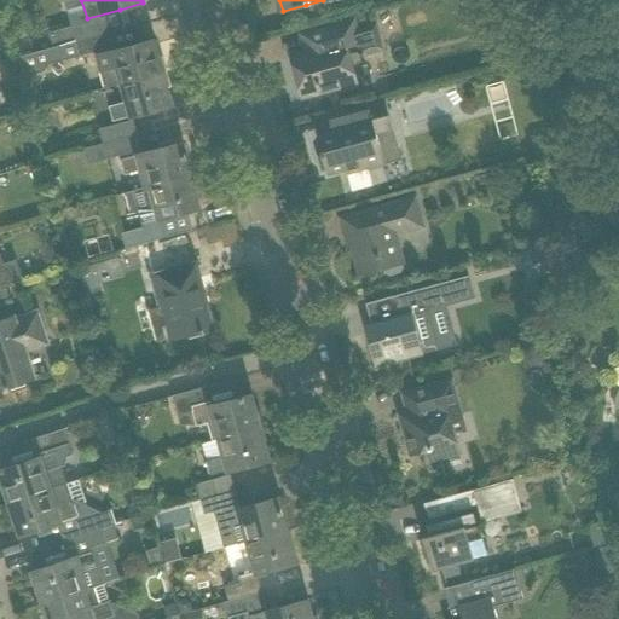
[(104,18),(48,33),(53,48),(65,45),(108,33),(104,18)]
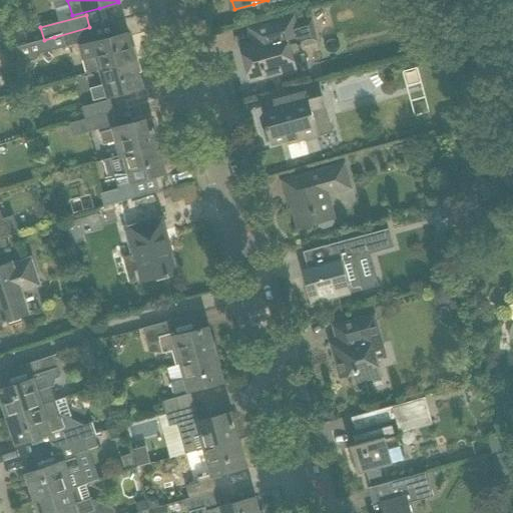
[(290,47),(297,45),(298,47),(302,46),(301,44),(316,40),(311,21),(295,25),(293,17),(249,29),(253,42),(240,46),(249,81),(281,72),(281,75),(296,70),(290,47)]
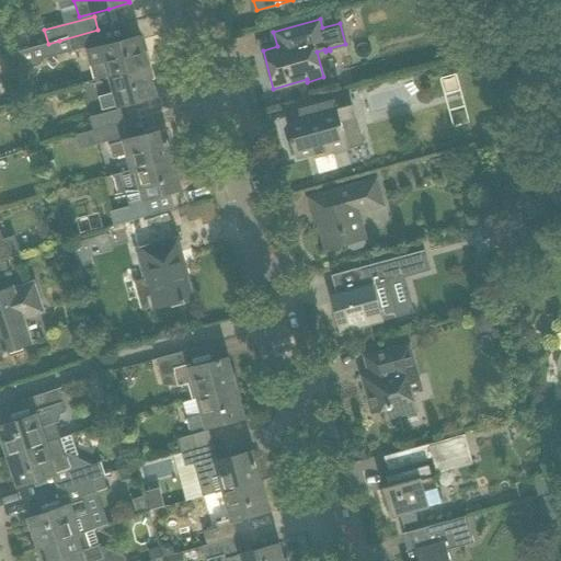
[(48,44),(18,53),(21,66),(25,65),(31,68),(39,66),(43,59),(86,47),(101,43),(98,30),(59,41),(48,44)]
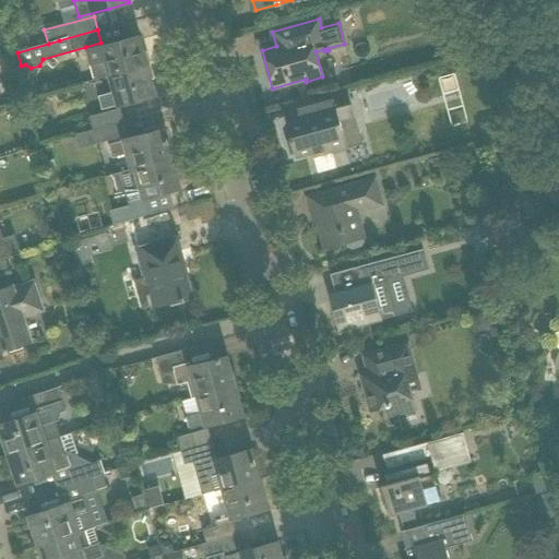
[(138,37),(86,51),(94,81),(109,76),(146,66),(138,37)]
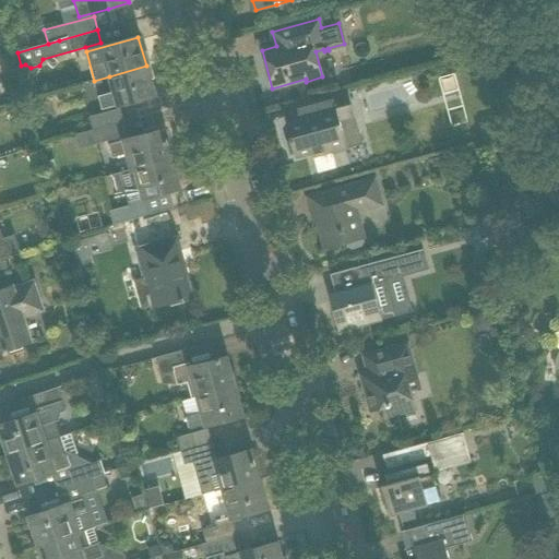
[(154,95),(146,66),(109,76),(114,93),(98,97),(102,109),(154,95)]
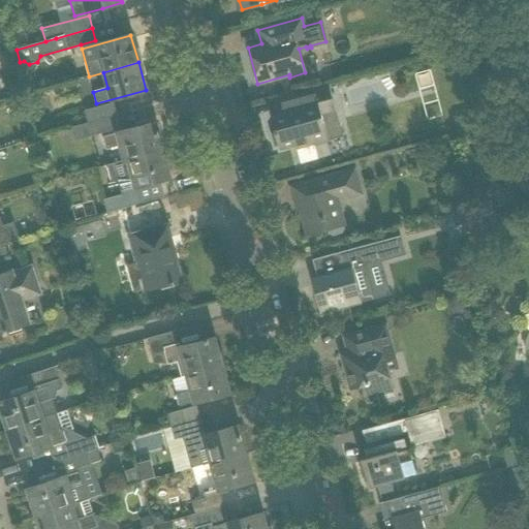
[(277,116),(271,118),(275,134),(272,135),(275,148),(279,147),(279,149),(296,145),(301,163),(317,159),(314,145),(329,141),(329,139),(321,115),(336,111),(329,85),(317,88),(297,93),(273,100),(277,116)]
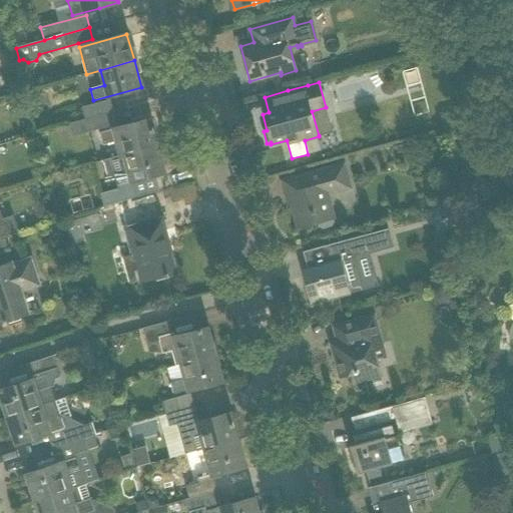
[(82,107),(85,119),(113,112),(110,100),(82,107)]
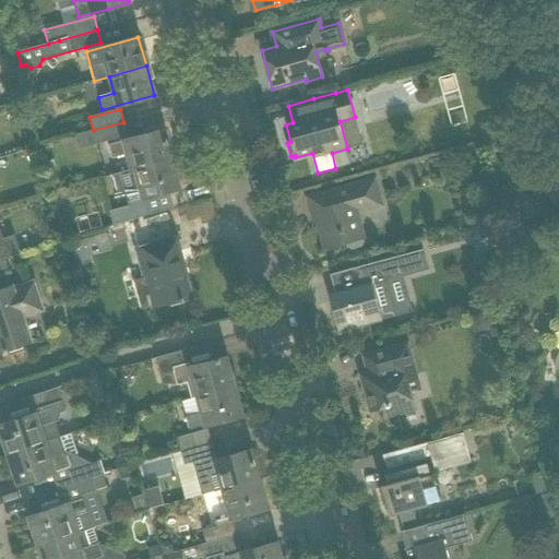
[(164,129),(142,135),(128,139),(123,122),(93,130),(84,133),(75,135),(79,150),(107,142),(111,158),(126,154),(130,169),(171,158),(164,129)]
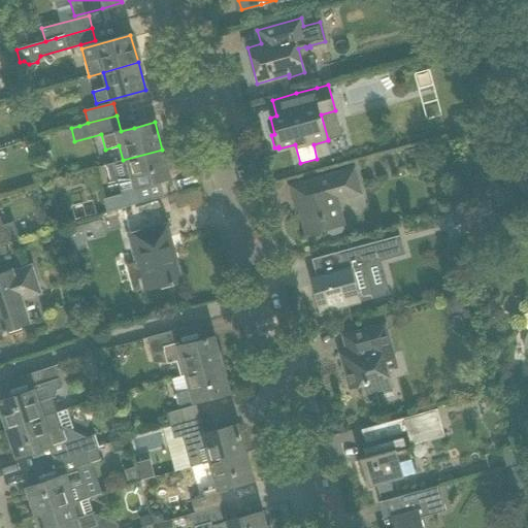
[(422,146),(408,150),(409,157),(415,156),(416,159),(424,157),(422,146)]
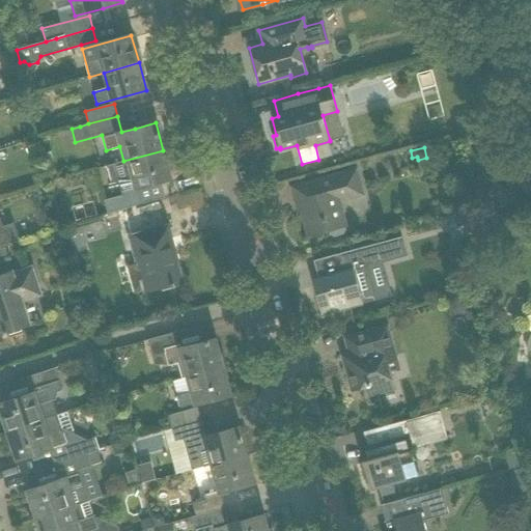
[(123,161),(107,165),(112,183),(118,182),(121,192),(158,182),(170,178),(163,150),(123,161)]
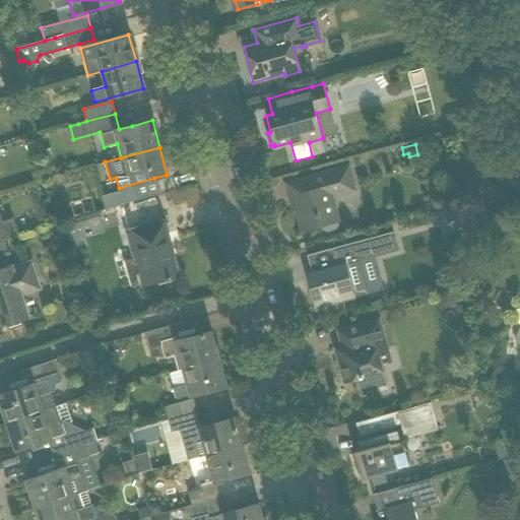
[(331,197),(355,191),(348,166),(329,171),(332,179),(316,183),(314,175),(305,178),(285,183),(290,203),(295,202),(303,231),(319,226),(320,230),(324,232),(335,229),(337,224),(336,221),(337,221),(331,197)]
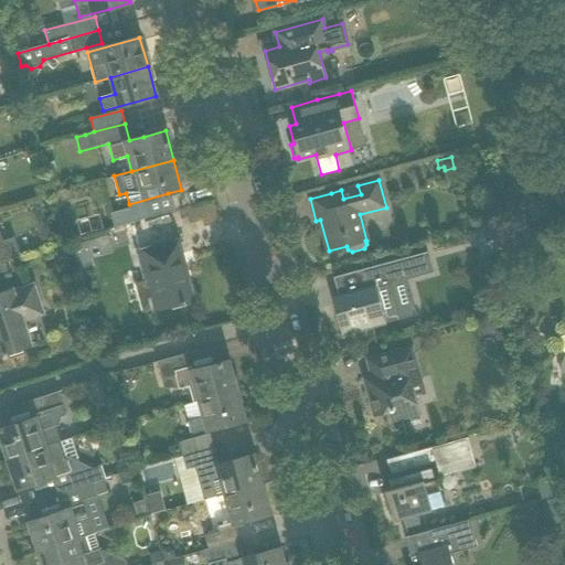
[(505,201),(497,196),(493,203),(503,208),(505,201)]
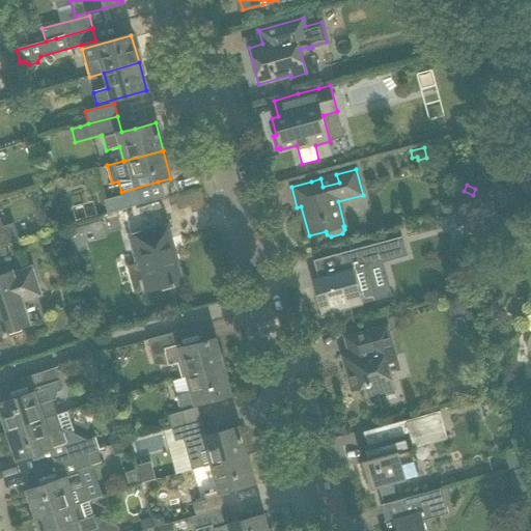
[(122,195),(104,200),(107,214),(124,208),(135,205),(141,204),(138,191),(122,195)]
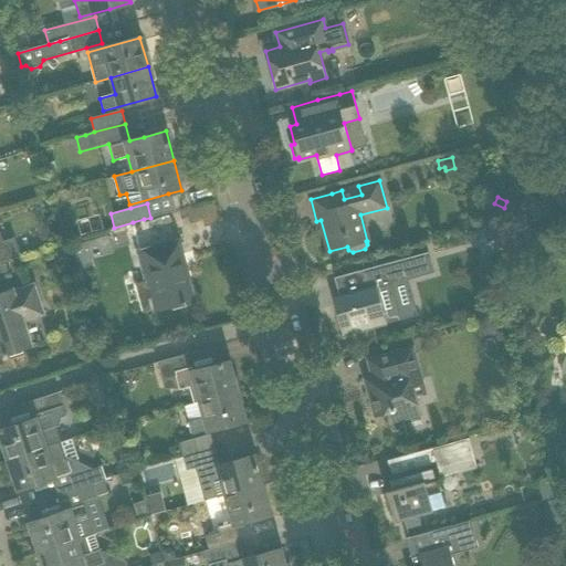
[(150,243),(144,219),(133,222),(138,247),(150,243)]
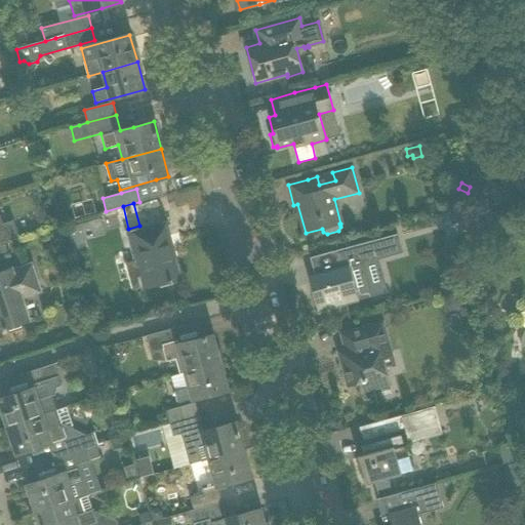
[(0,243),(18,237),(14,226),(8,228),(6,224),(2,226),(0,218),(0,243)]
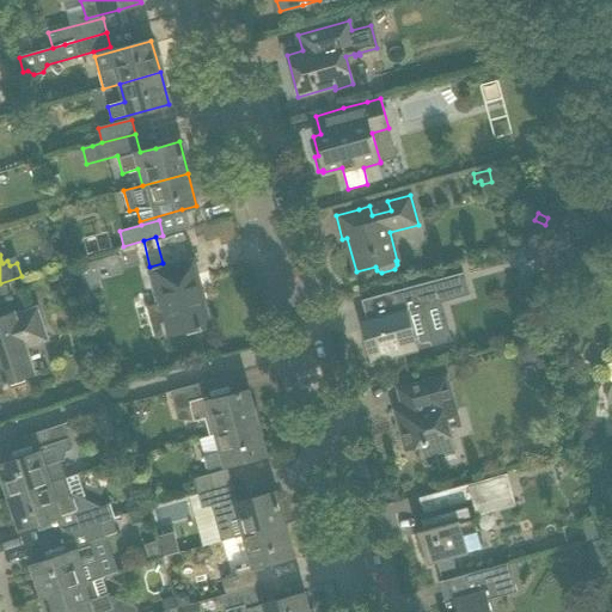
[(159,305),(147,308),(154,336),(171,331),(172,334),(196,328),(197,332),(201,331),(201,329),(209,326),(203,304),(193,262),(188,263),(165,269),(150,274),(159,305)]
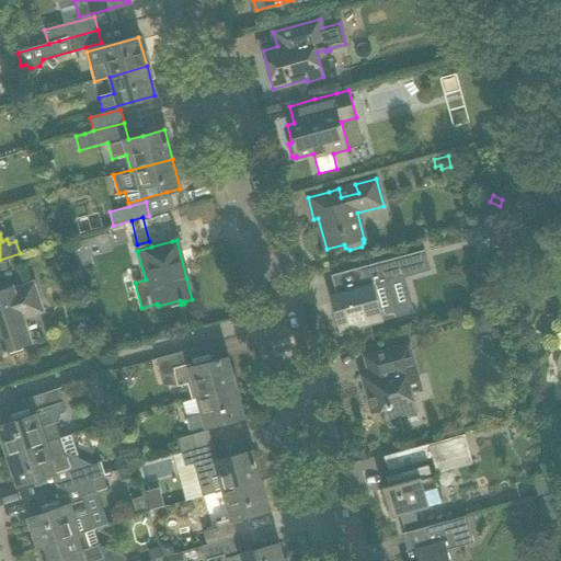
[(353,270),(331,275),(336,294),(336,295),(332,304),(340,332),(361,327),(382,320),(378,307),(373,286),(409,276),(430,271),(424,250),(353,270)]
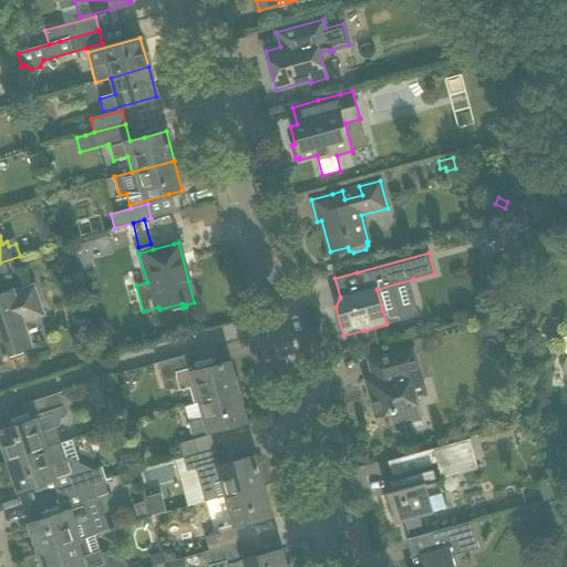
[(93,259),(78,263),(80,271),(95,267),(93,259)]
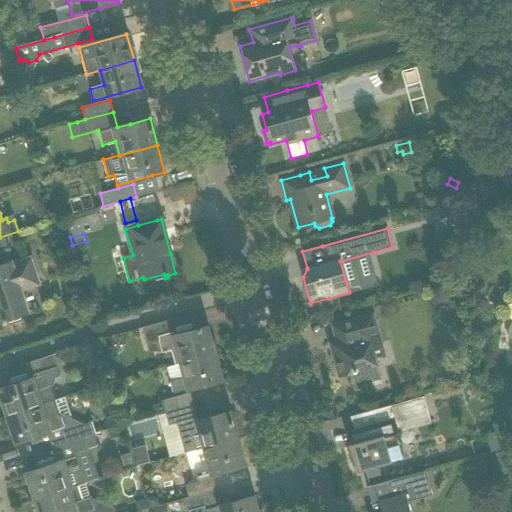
[(39,286),(32,267),(30,259),(12,265),(11,263),(0,266),(0,324),(4,323),(5,324),(8,323),(8,321),(28,314),(21,292),(39,286)]
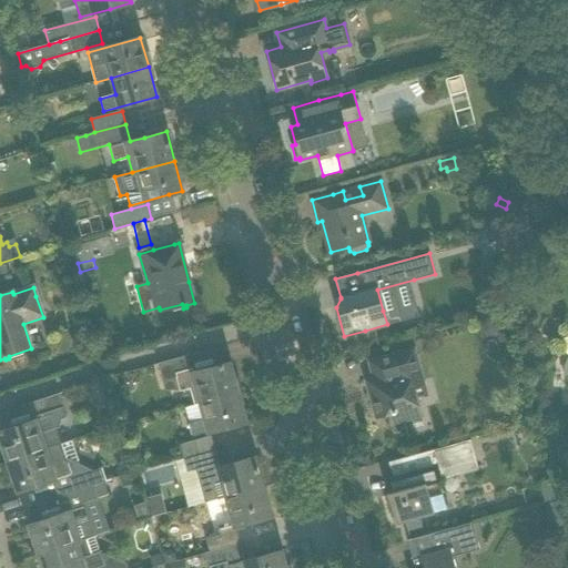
[(414,348),(389,355),(368,361),(376,392),(369,394),(376,418),(391,414),(394,424),(415,418),(422,416),(413,383),(423,381),(414,348)]
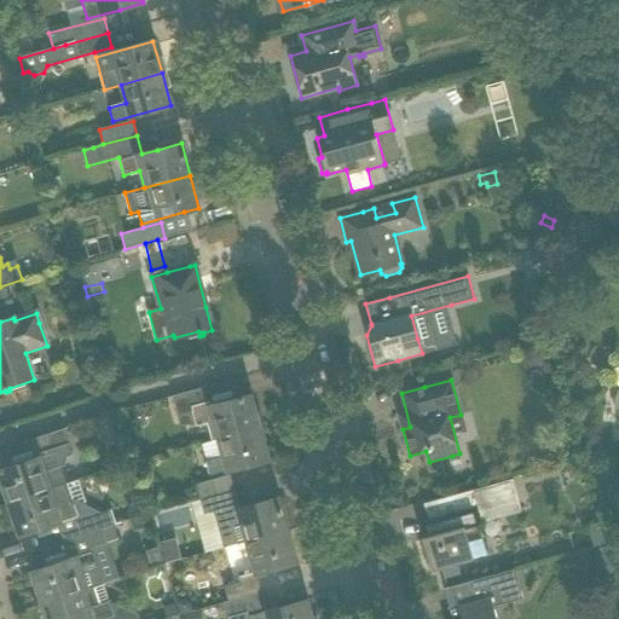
[(206,387),(172,397),(177,416),(202,409),(212,441),(219,439),(259,428),(250,395),(210,406),(206,387)]
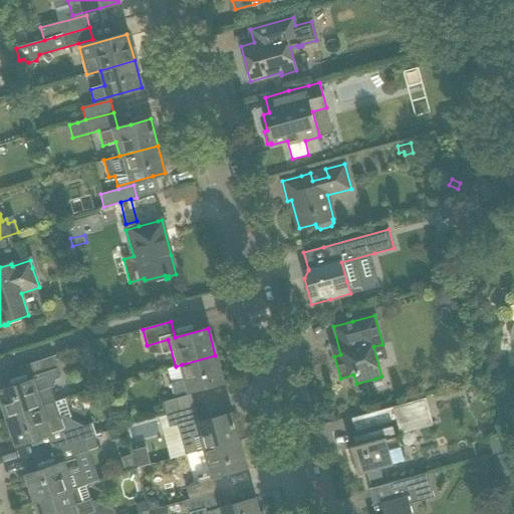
[(222,381),(215,355),(182,364),(185,378),(170,382),(173,396),(222,381)]
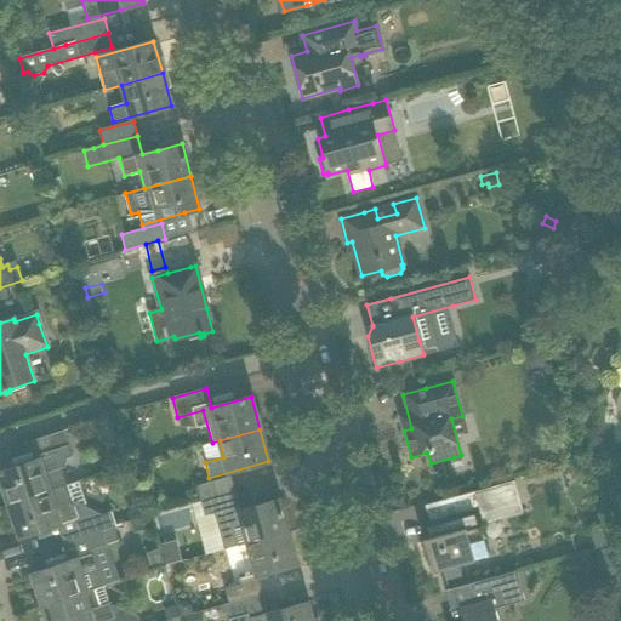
[(73,457),(68,445),(63,431),(30,442),(36,460),(0,472),(0,476),(10,505),(66,486),(66,484),(61,468),(64,467),(66,460),(73,457)]
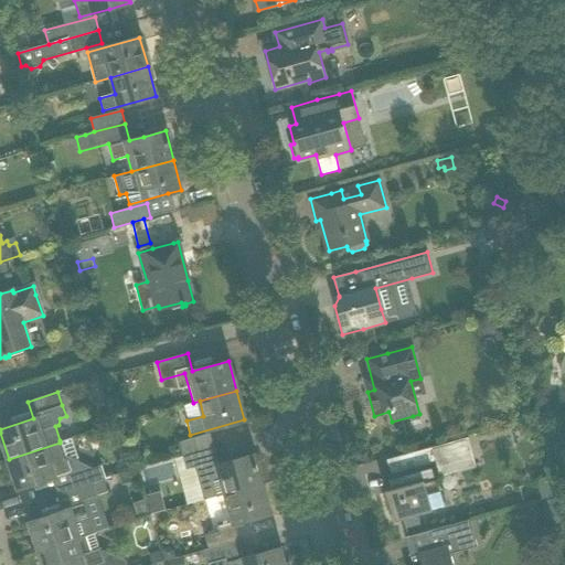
[(209,434),(180,443),(183,457),(213,448),(209,434)]
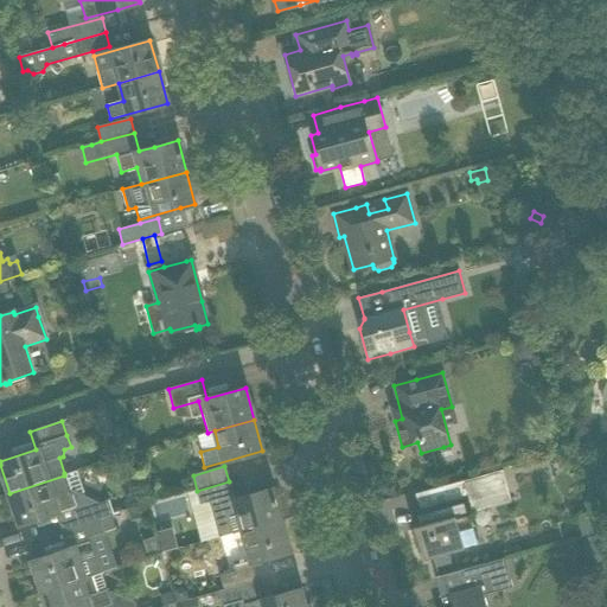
[(419,526),(414,528),(417,540),(423,561),(446,554),(464,549),(464,548),(478,544),(470,515),(473,513),(472,512),(470,503),(509,492),(503,470),(464,480),(442,486),(447,503),(414,512),(419,526)]
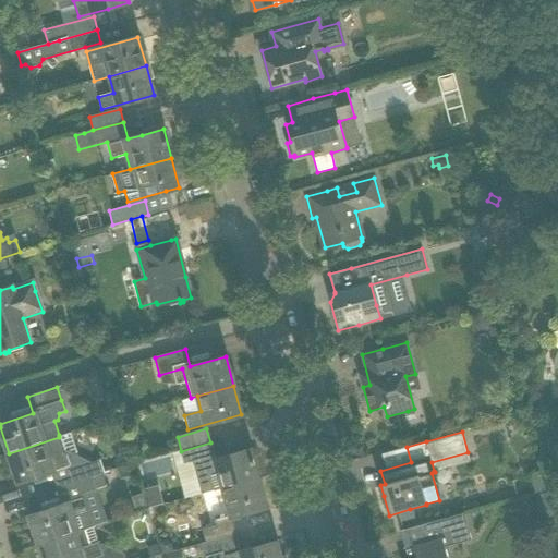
[(59,437),(9,453),(17,482),(38,475),(52,471),(58,487),(93,475),(95,475),(91,462),(67,450),(63,451),(59,437)]
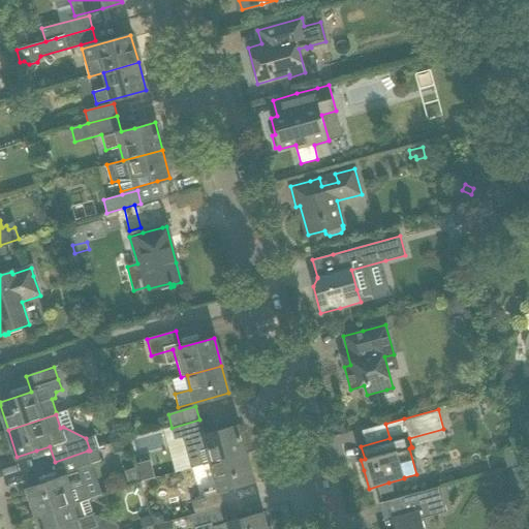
[(238,426),(218,431),(205,434),(204,432),(199,419),(172,428),(175,439),(183,436),(191,467),(203,464),(204,465),(245,453),(238,426)]
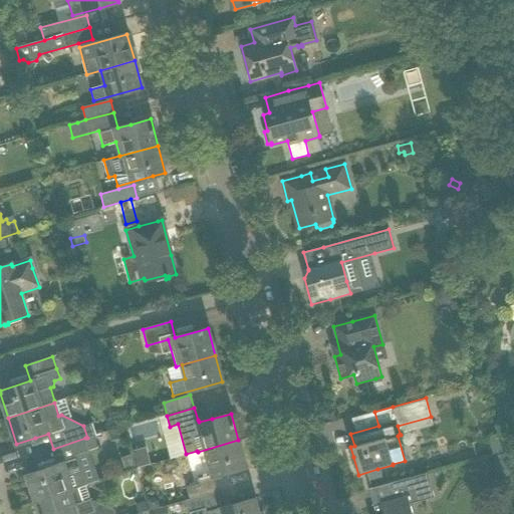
[(86,484),(81,470),(76,455),(99,448),(95,435),(94,436),(53,449),(58,464),(45,469),(26,475),(36,503),(69,491),(83,487),(83,485),(86,484)]
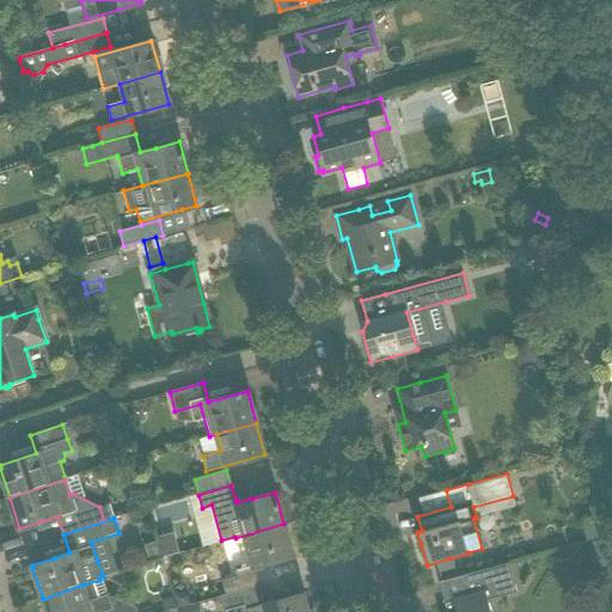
[(594,518),(581,521),(588,542),(601,538),(594,518)]
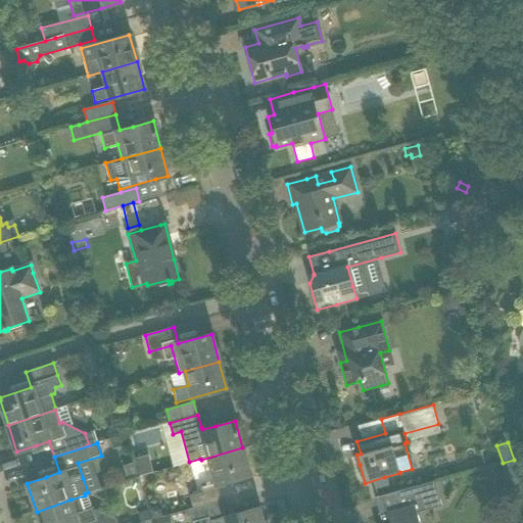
[(201,489),(188,493),(193,509),(220,502),(215,485),(230,480),(250,475),(242,447),(201,460),(204,474),(198,476),(198,478),(201,489)]
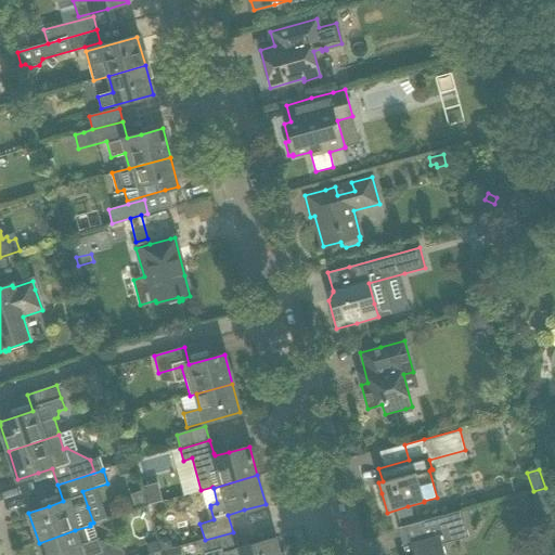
[(143,490),(131,493),(136,510),(147,505),(143,490)]
